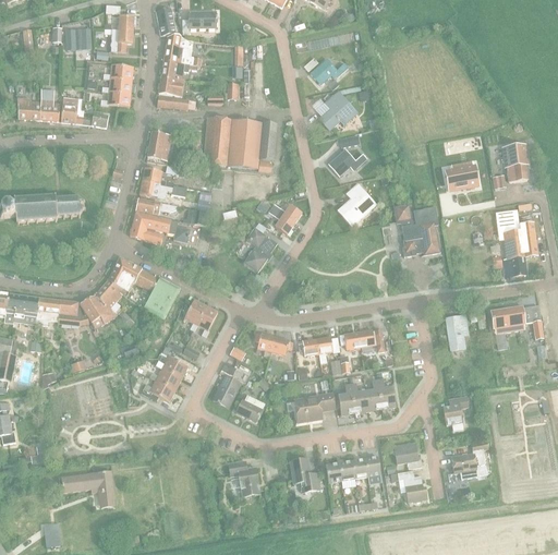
[(106,12),(119,13),(120,5),(106,4),(106,12)]
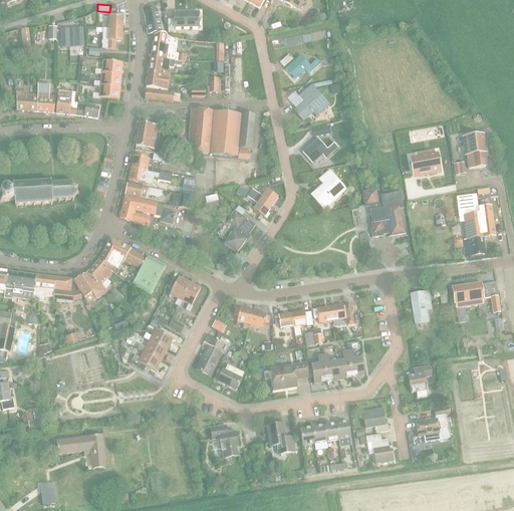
[(148,32),(162,29),(158,8),(144,10),(148,32)]
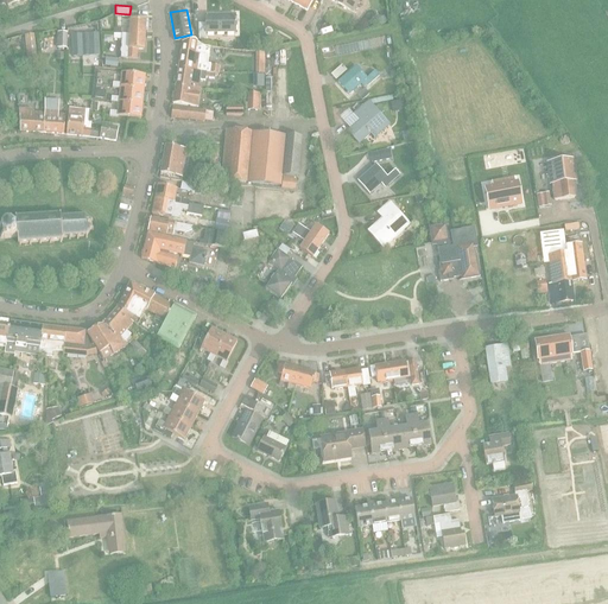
[(198,21),(198,38),(206,38),(206,31),(235,30),(234,12),(206,12),(206,21),(198,21)]
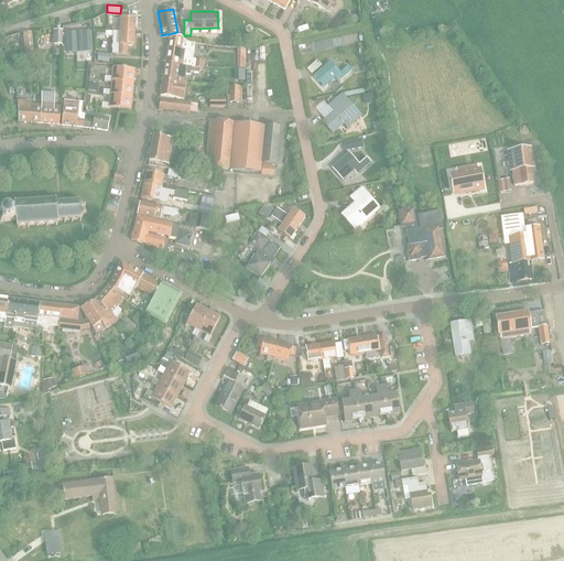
[(106,29),(134,30),(134,17),(120,15),(120,24),(106,23),(106,29)]
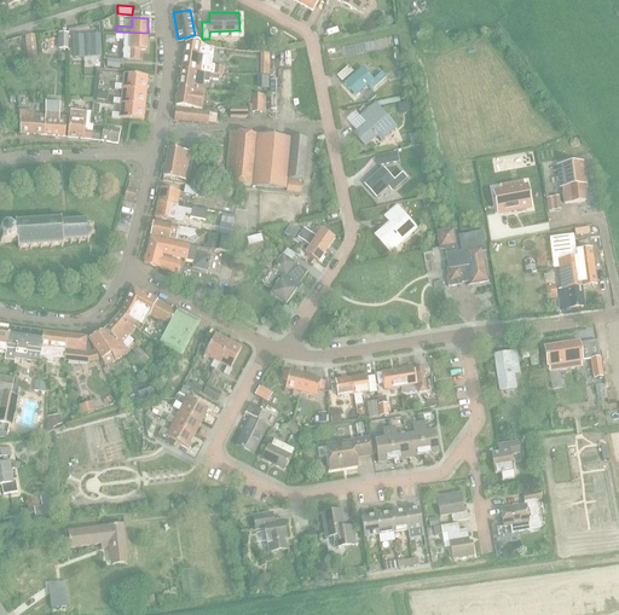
[(24,33),(28,63),(38,62),(35,32),(24,33)]
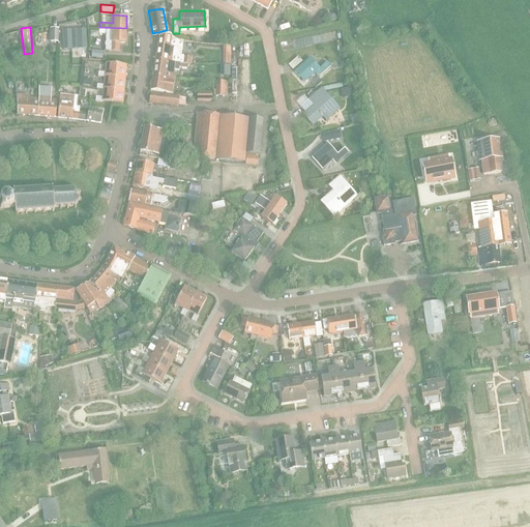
[(86,46),(85,27),(77,27),(78,46),(86,46)]
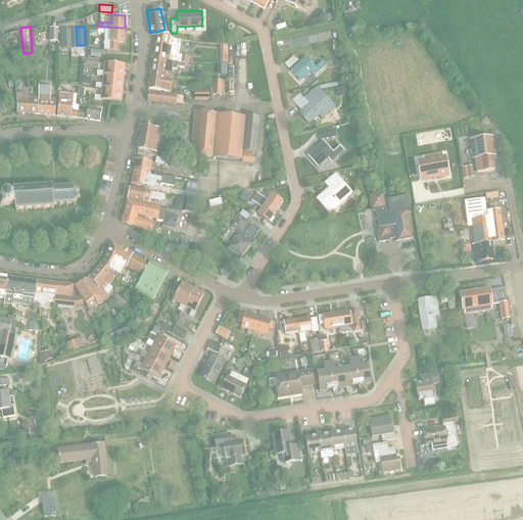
[(124,40),(125,28),(98,27),(98,31),(104,31),(104,47),(119,48),(119,40),(124,40)]
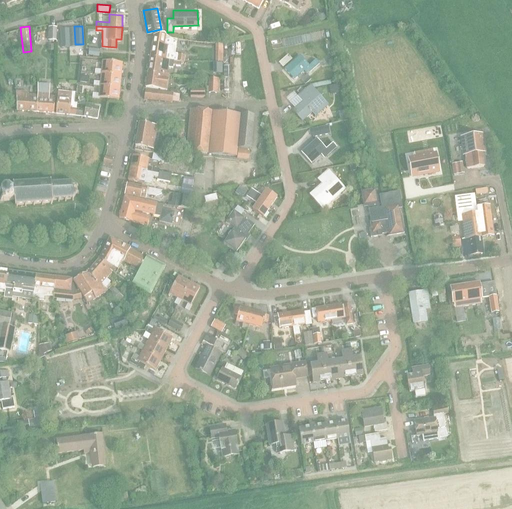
[(68,27),(60,27),(61,45),(69,45),(68,27)]
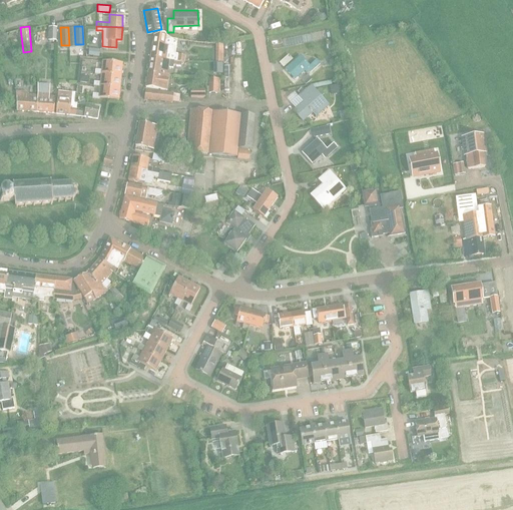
[(169,58),(184,59),(185,53),(177,52),(177,51),(174,50),(176,38),(171,37),(170,35),(166,32),(163,31),(154,33),(152,41),(150,55),(169,58)]
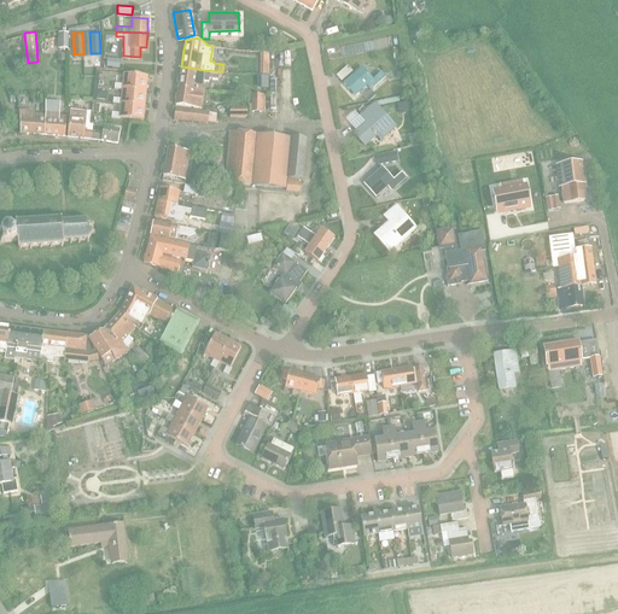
[(106,63),(120,65),(121,57),(108,56),(106,63)]
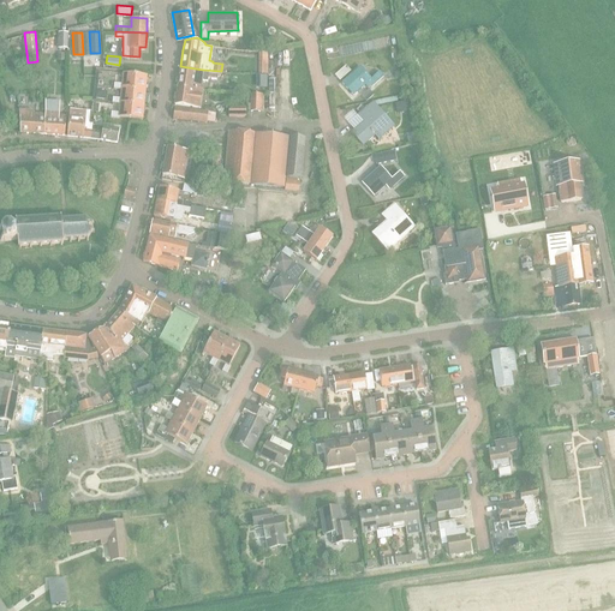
[(378,70),(370,77),(359,65),(341,81),(352,93),(366,81),(370,85),(383,73),(378,70)]
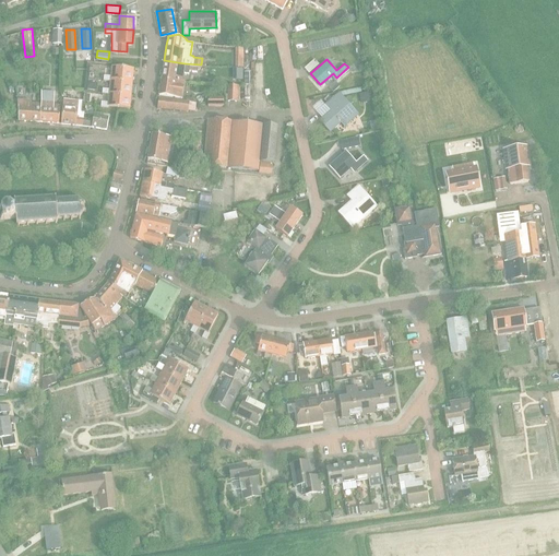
[(201,64),(185,63),(164,60),(161,77),(181,80),(183,70),(189,71),(189,68),(197,69),(198,64),(201,64)]
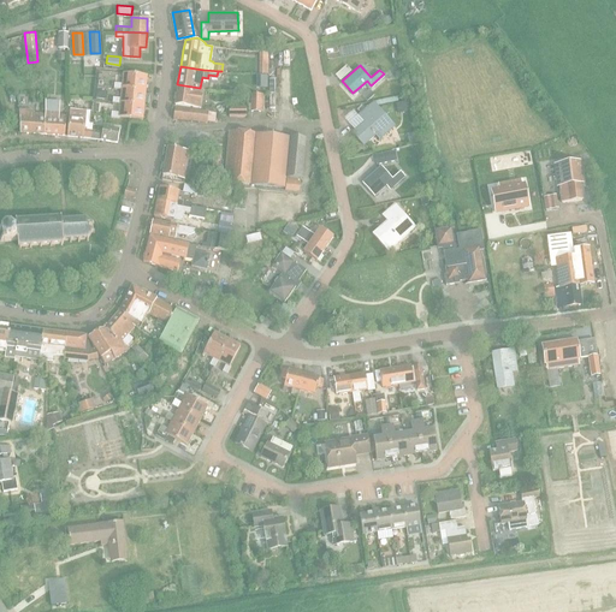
[(113,84),(146,88),(147,72),(123,70),(122,81),(114,81),(113,84)]
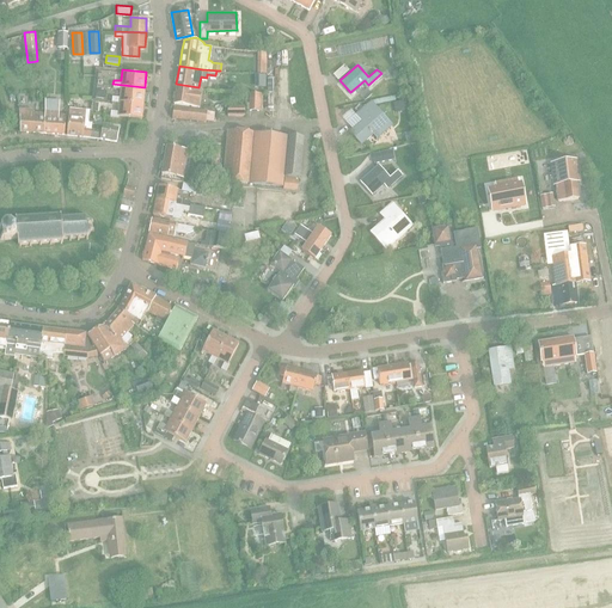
[(142,100),(145,87),(112,84),(112,85),(121,86),(120,94),(111,94),(111,98),(142,100)]
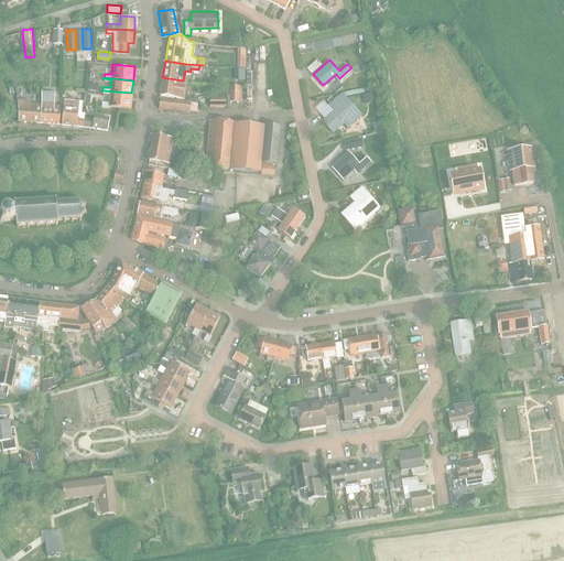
[(186,81),(183,81),(162,77),(160,94),(183,97),(186,81)]
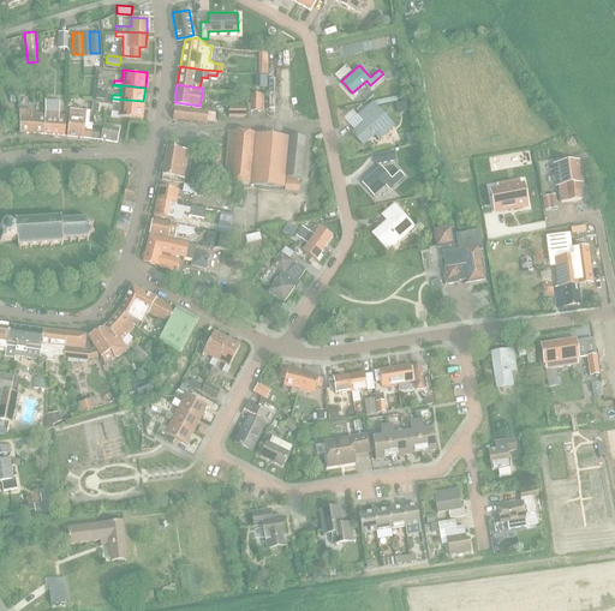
[(250,108),(260,108),(261,91),(251,91),(250,108)]
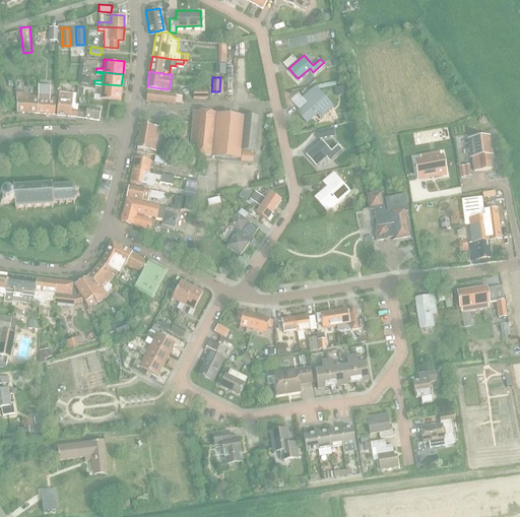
[(120,99),(121,85),(94,83),(94,84),(101,85),(101,92),(93,92),(93,97),(101,98),(101,97),(120,99)]
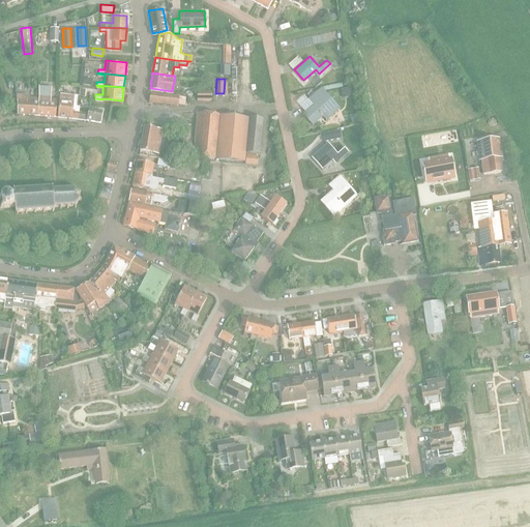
[(323,114),(326,118),(339,107),(321,86),(307,97),(313,104),(302,112),(313,123),(323,114)]
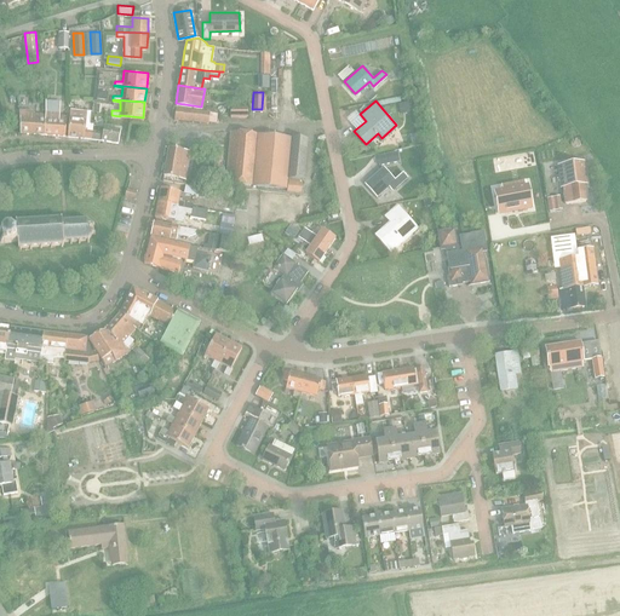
[(230,105),(230,115),(247,114),(247,104),(230,105)]
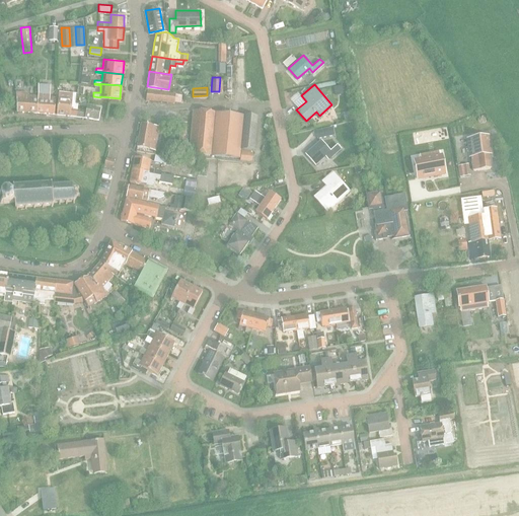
[(145,98),(173,101),(174,91),(147,88),(145,98)]
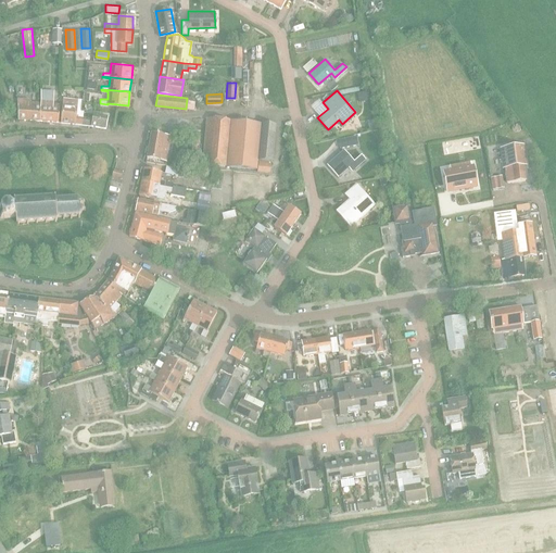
[(39,105),(40,101),(27,100),(27,98),(16,97),(17,117),(27,118),(39,118),(40,105),(39,105)]
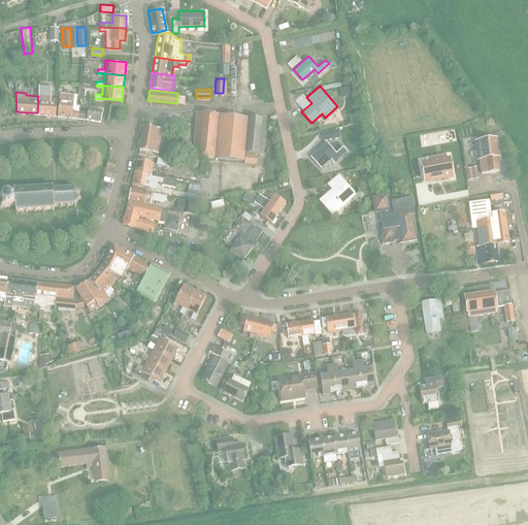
[(50,97),(50,94),(39,93),(38,96),(37,100),(38,100),(37,112),(55,115),(56,98),(50,97)]
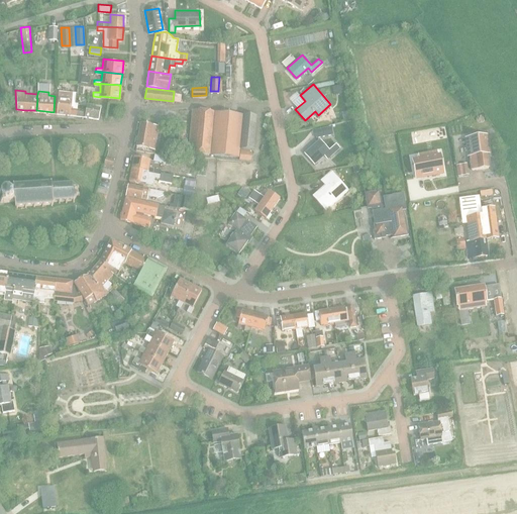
[(76,114),(77,107),(70,106),(71,98),(58,97),(57,112),(67,113),(76,114)]
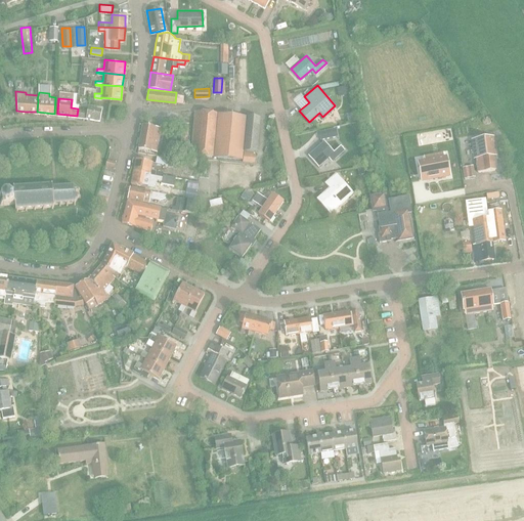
[(78,109),(77,116),(87,118),(99,120),(101,109),(93,107),(93,104),(87,104),(86,110),(78,109)]
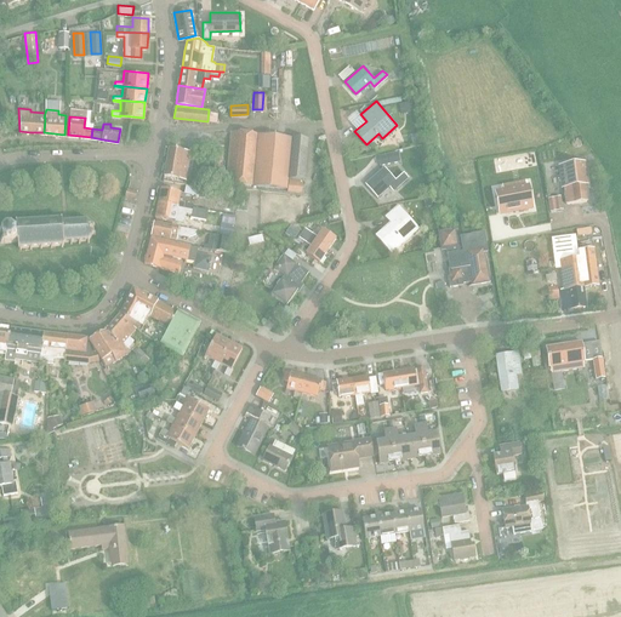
[(226,182),(301,189),(306,137),(231,130),(226,182)]
